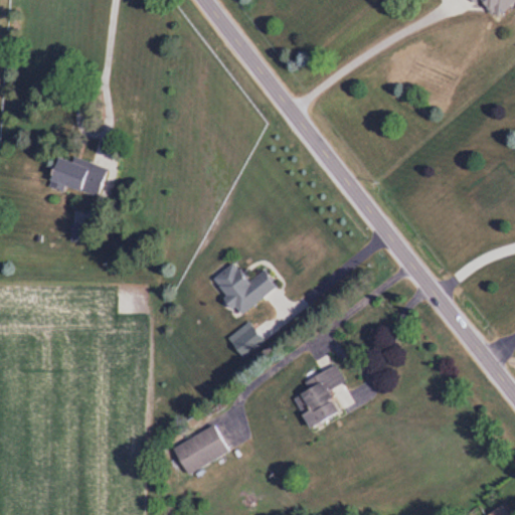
[(471,0),(485,20),(512,2),(510,0),(471,0)]
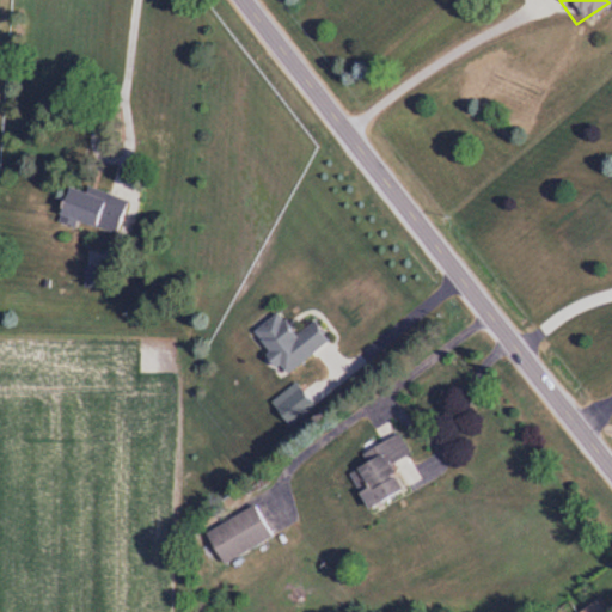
[(65,183),(54,220),(111,237),(122,201),(65,183)]
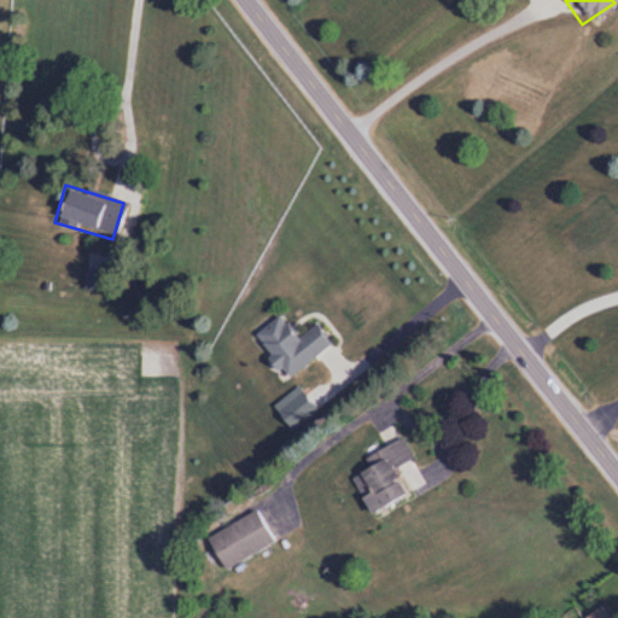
[(285,379),(330,344),(314,325),(296,339),(278,316),(251,337),(285,379)]
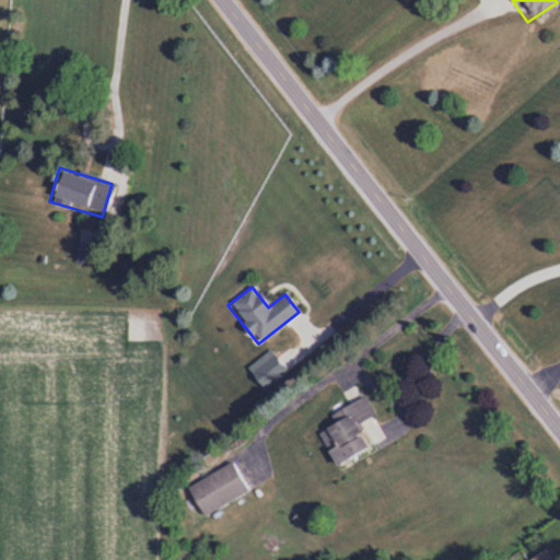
[(327,413),(333,424),(316,431),(331,465),(366,447),(354,424),(373,416),(363,396),(327,413)]
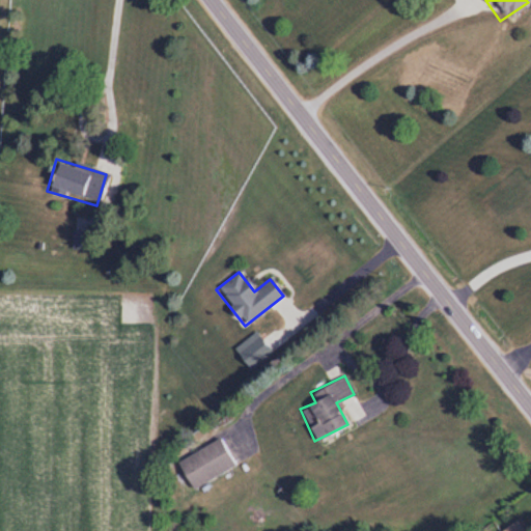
[(235,466),(221,439),(175,463),(190,491),(235,466)]
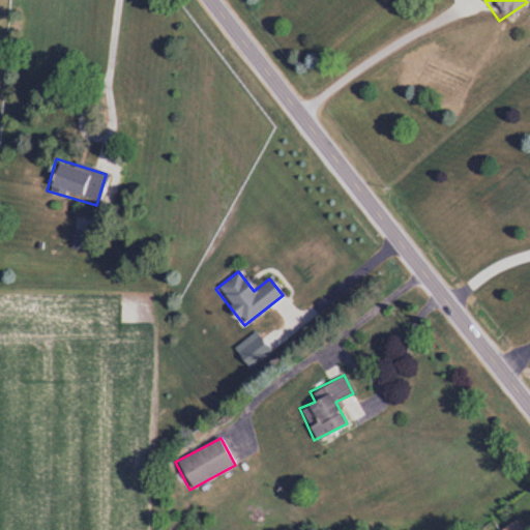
[(500,529),(520,529),(512,521),(500,529)]
